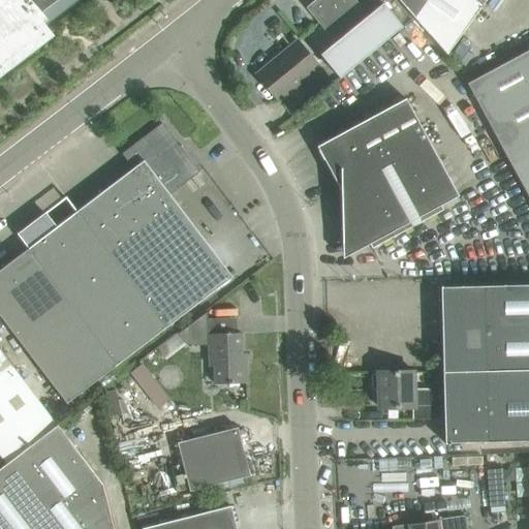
[(0,0),(0,76),(54,36),(45,26),(80,0),(0,0)]
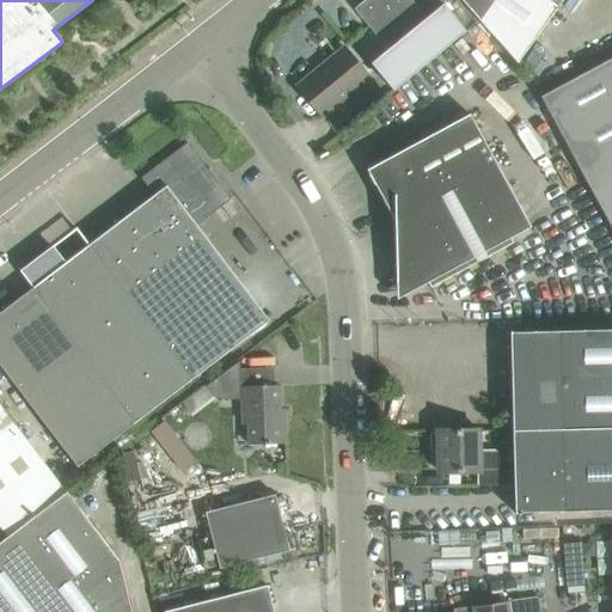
[(426,18),(410,0),(363,0),(354,8),(387,49),(371,62),(393,90),(465,31),(442,4),(426,18)]
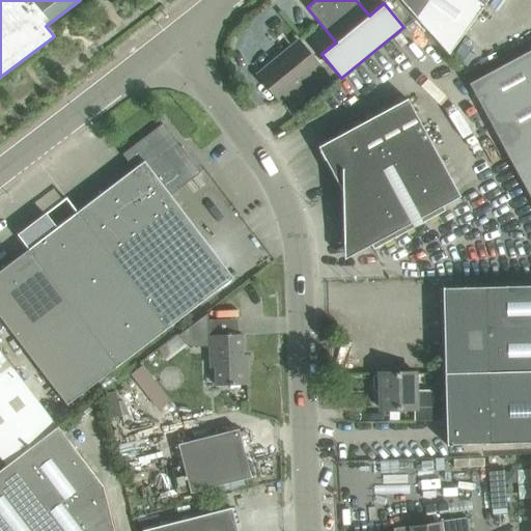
[(399,0),(448,54),(487,0),(399,0)]
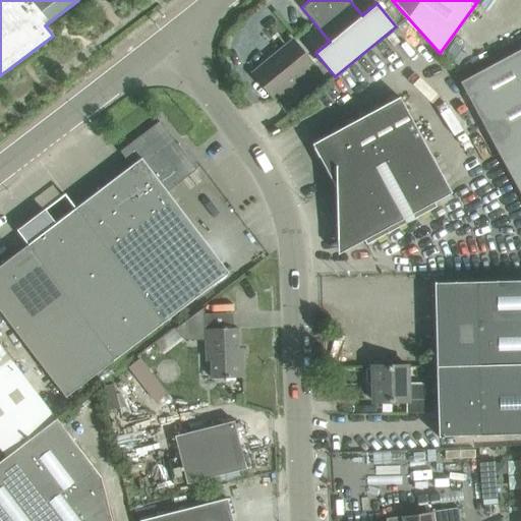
[(314,67),(292,40),(252,72),(275,100),(314,67)]
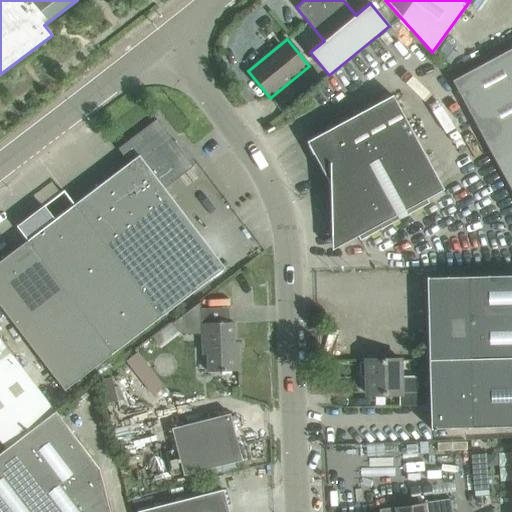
[(511,48),(454,80),(452,81),(511,192),(511,48)]
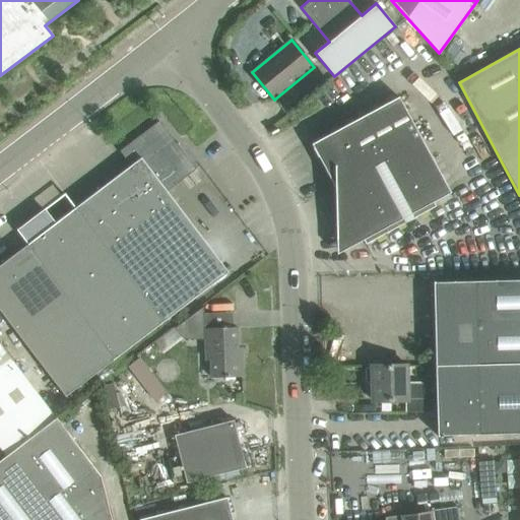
[(398,96),(312,144),(335,187),(336,233),(346,252),(363,243),(366,248),(436,209),(434,205),(450,196),(398,96)]
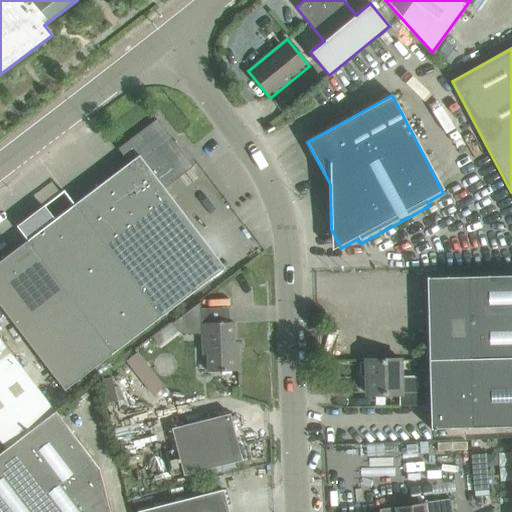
[(164,188),(192,166),(179,149),(177,151),(170,142),(172,140),(156,119),(118,149),(121,148),(128,157),(125,159),(128,163),(139,155),(164,188)]
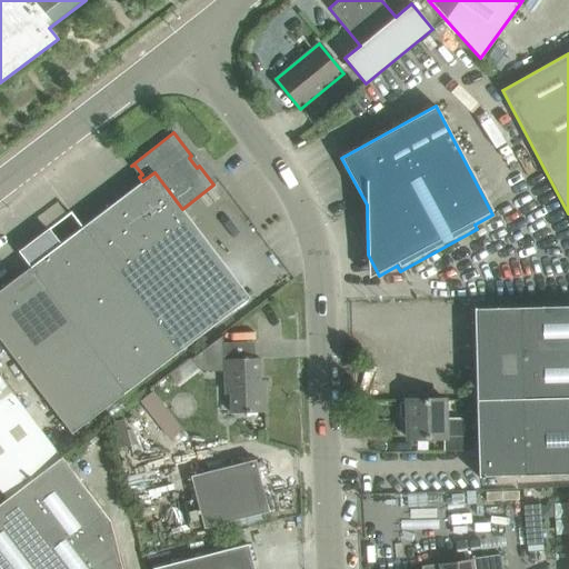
[(30,268),(125,393),(249,298),(182,209),(155,172),(142,181),(60,245),(48,229),(18,251),(30,268)]
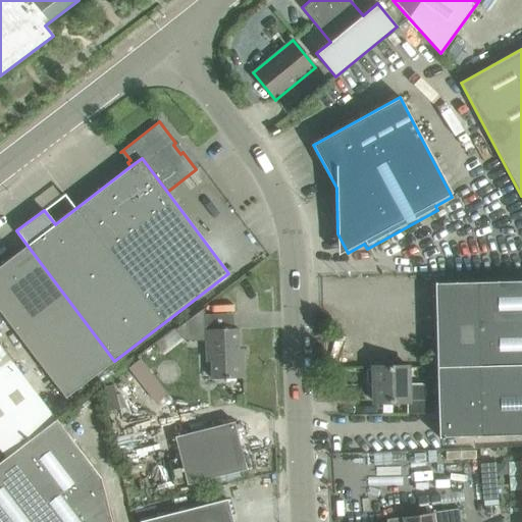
[(0,312),(64,399),(114,361),(28,246),(0,265),(0,312)]
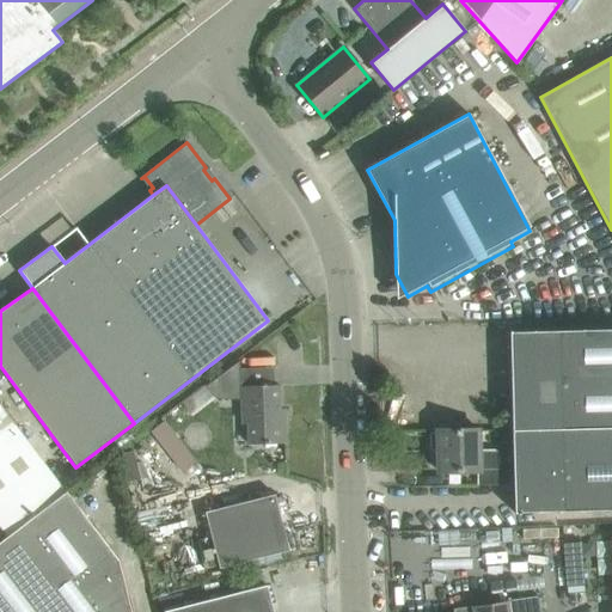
[(611,328),(509,331),(512,430),(611,427),(611,328)]
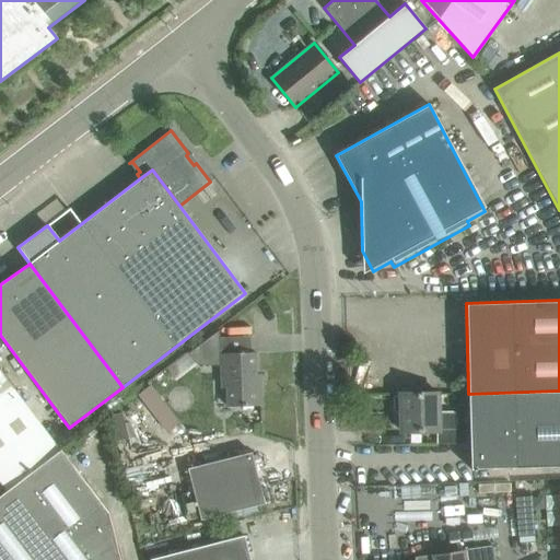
[(226,407),(261,406),(260,385),(257,382),(256,382),(255,352),(219,353),(220,387),(226,387),(226,407)]
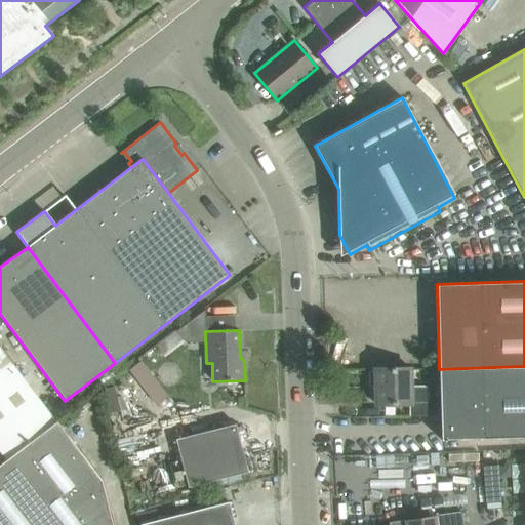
[(0,452),(5,459),(55,422),(0,349),(0,452)]
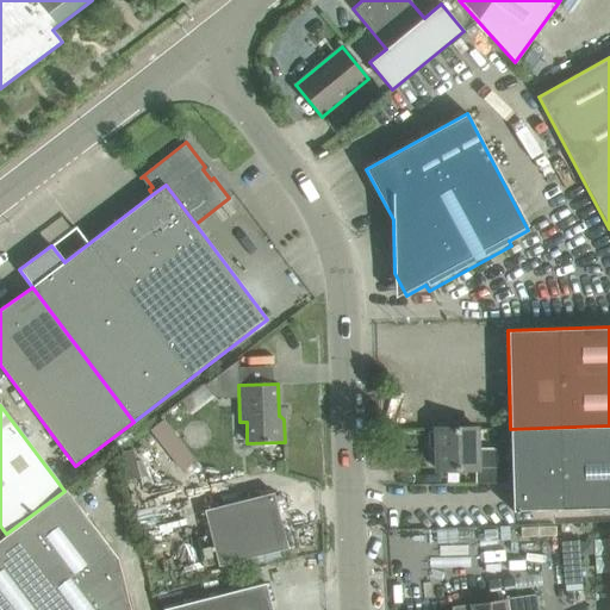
[(512,511),(609,508),(609,425),(510,429),(512,511)]
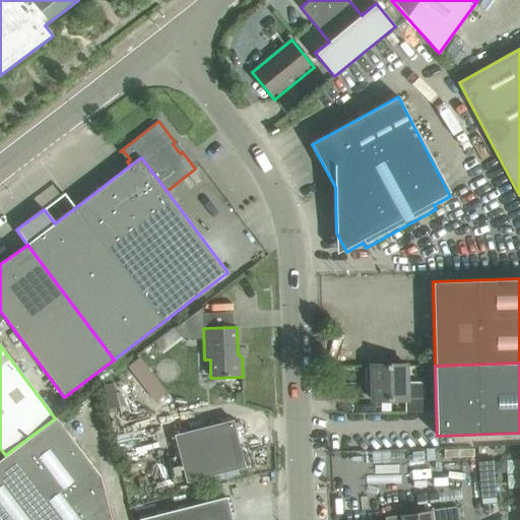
[(424,399),(424,398),(424,383),(406,383),(406,366),(372,367),(373,401),(405,400),(406,400),(406,399),(424,399)]
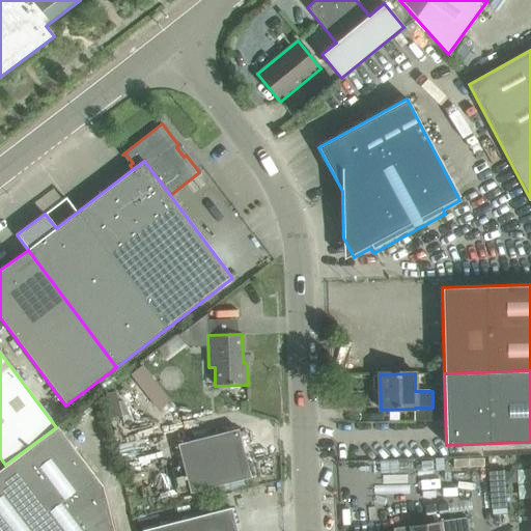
[(415,409),(414,409),(415,421),(438,420),(437,407),(432,407),(432,408),(415,408),(415,409)]
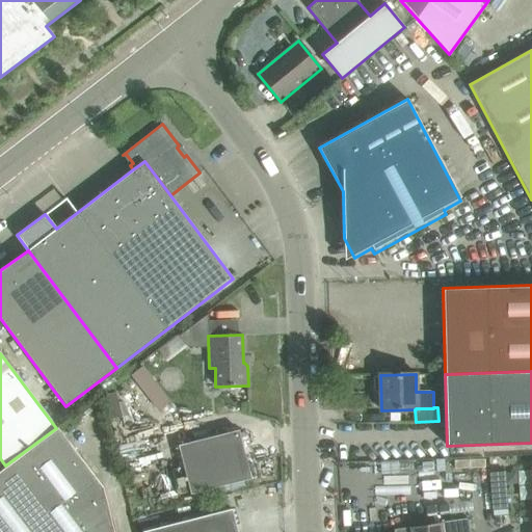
[(0,531),(113,531),(104,488),(57,427),(0,470),(0,531)]
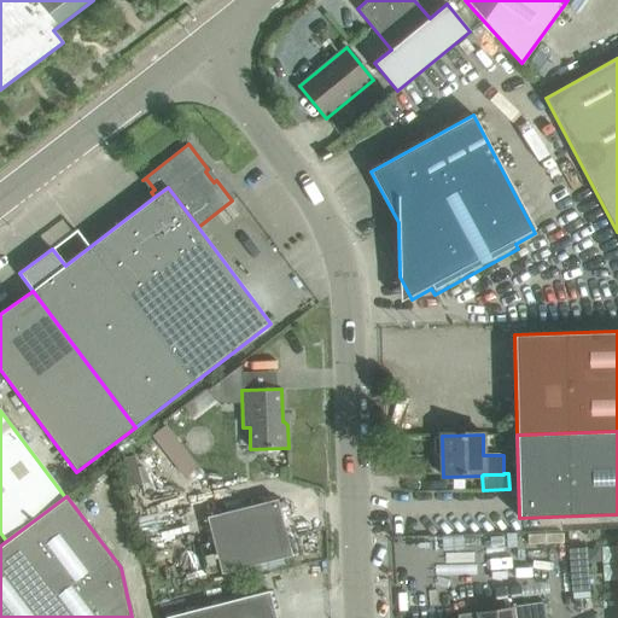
[(278,499),(207,517),(221,573),(292,555),(278,499)]
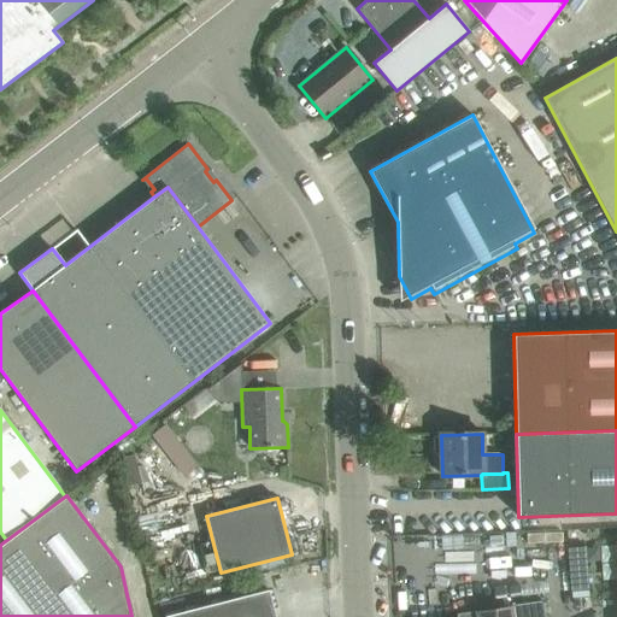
[(160,499),(137,505),(144,530),(166,524),(160,499)]
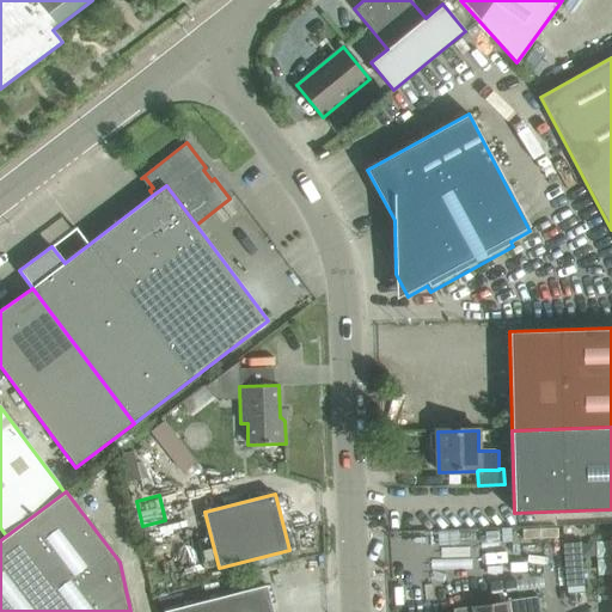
[(273,611),(267,585),(164,611),(273,611)]
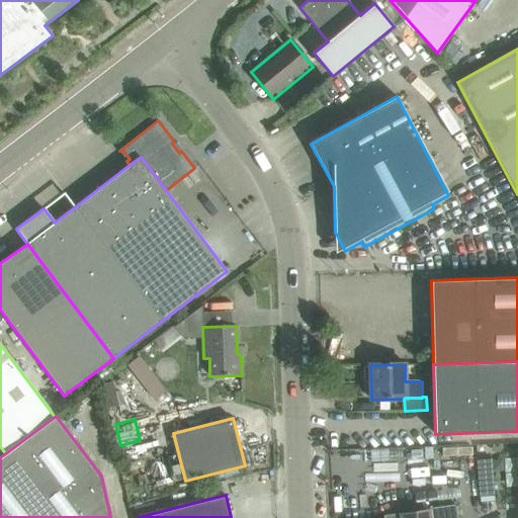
[(457,517),(456,505),(429,508),(429,509),(383,514),(383,517),(457,517)]
